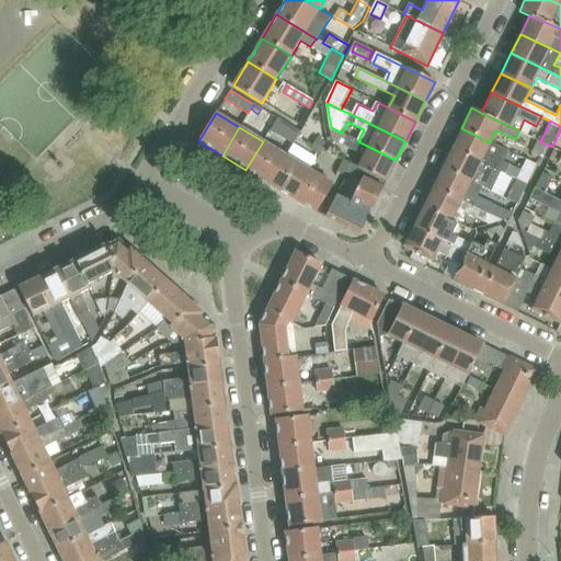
[(358,168),(386,181),(396,160),(358,141),(342,133),(331,127),(333,140),(345,146),(364,156),(358,168)]
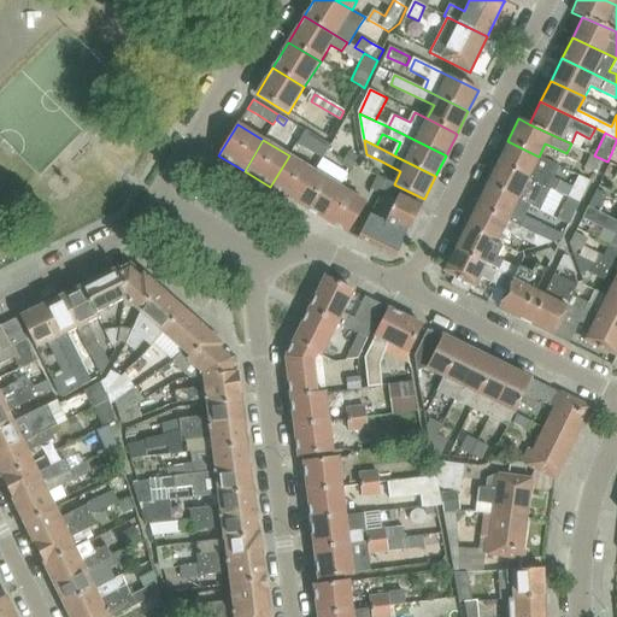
[(497,163),(551,188),(554,191),(559,181),(552,177),(558,166),(539,157),(507,141),(497,163)]
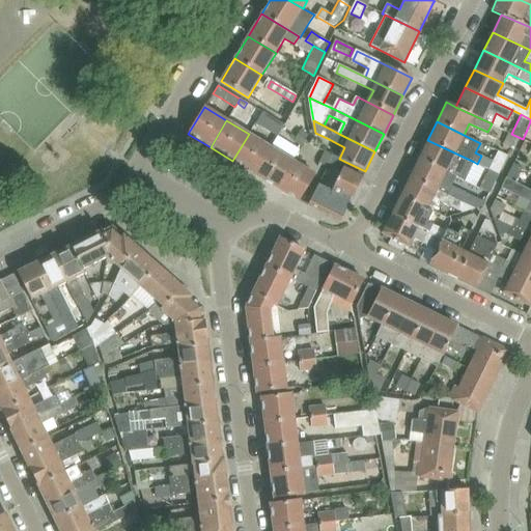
[(510,148),(516,136),(511,134),(508,132),(502,144),(510,148)]
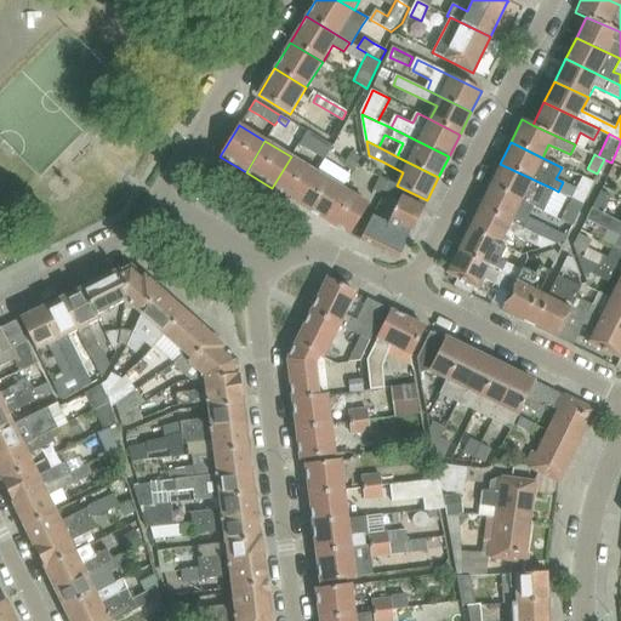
[(345,167),(352,172),(359,159),(352,155),(345,167)]
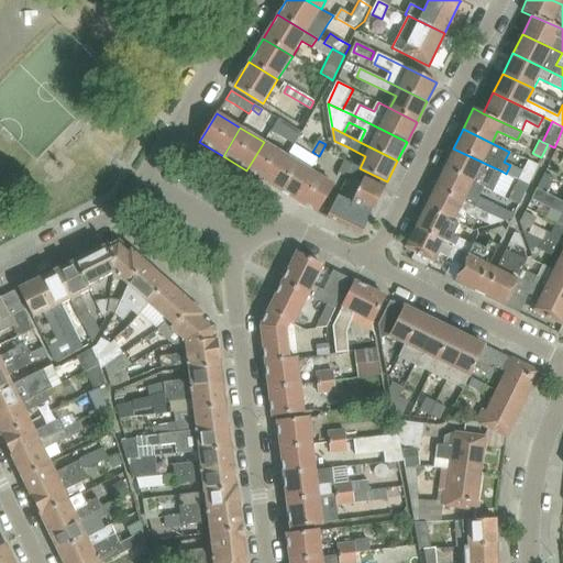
[(264,142),(246,170),(269,185),(287,156),(264,142)]
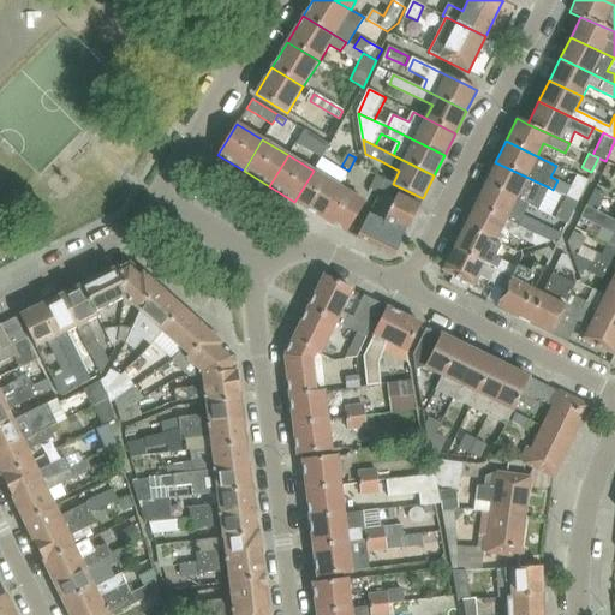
[(495,162),(484,184),(518,199),(526,204),(538,209),(549,187),(495,162)]
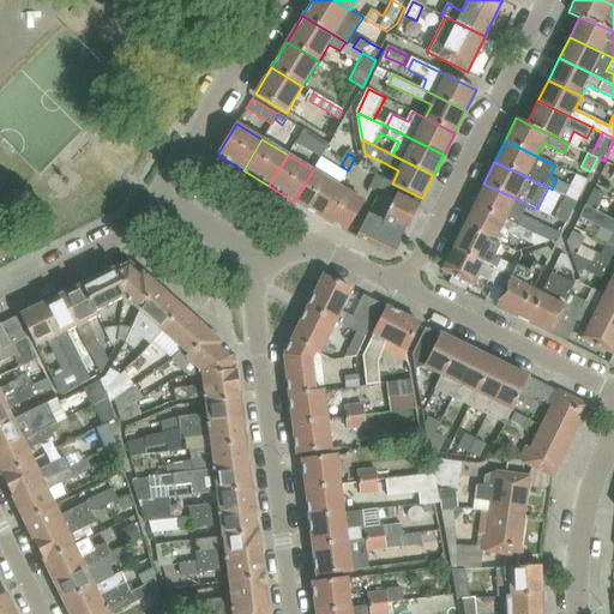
[(294,202),(319,217),(338,186),(313,170),(294,202)]
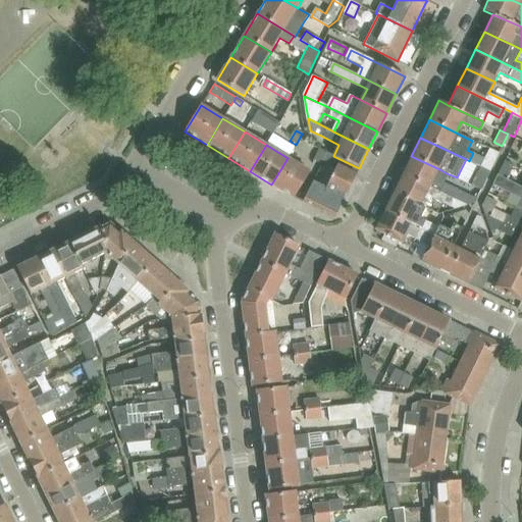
[(489,170),(499,153),(488,148),(479,166),(489,170)]
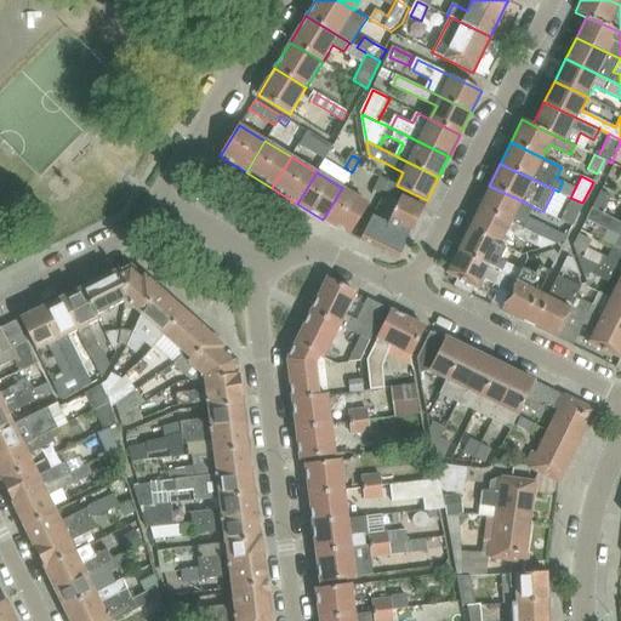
[(380,177),(374,191),(382,194),(385,189),(388,181),(380,177)]
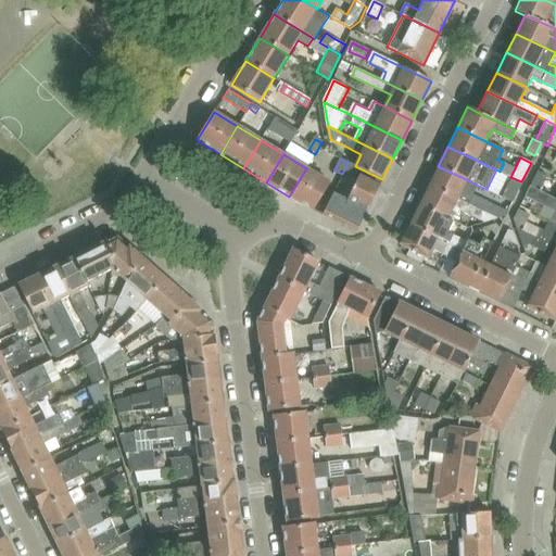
[(344,169),(358,177),(348,200),(333,193),(321,215),(356,232),(382,179),(355,166),(348,162),(344,169)]
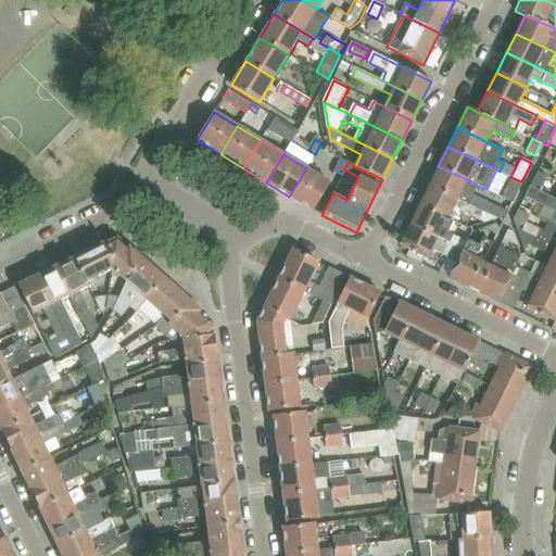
[(438,166),(428,186),(496,218),(505,216),(507,212),(471,196),(476,185),(468,180),(438,166)]
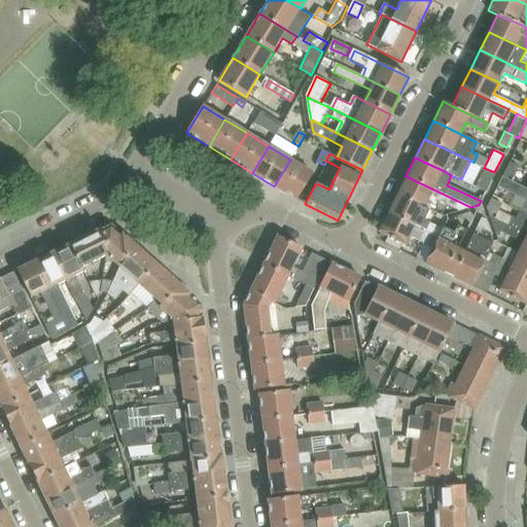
[(290,160),(274,186),(295,200),(312,173),(290,160)]
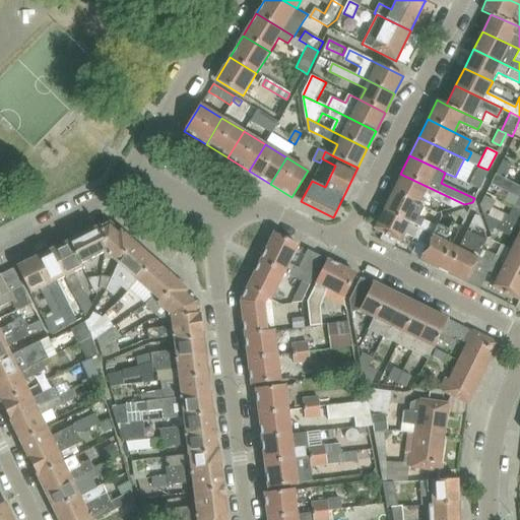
[(494,173),(504,178),(511,165),(501,159),(494,173)]
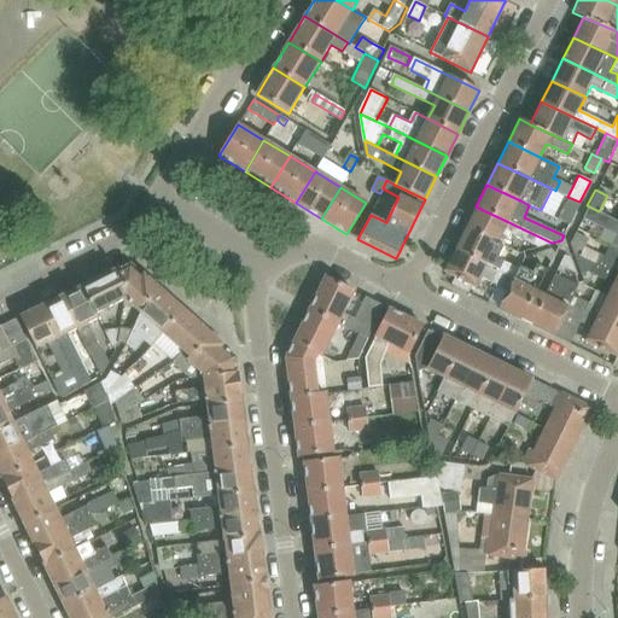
[(579,202),(567,197),(557,217),(569,223),(579,202)]
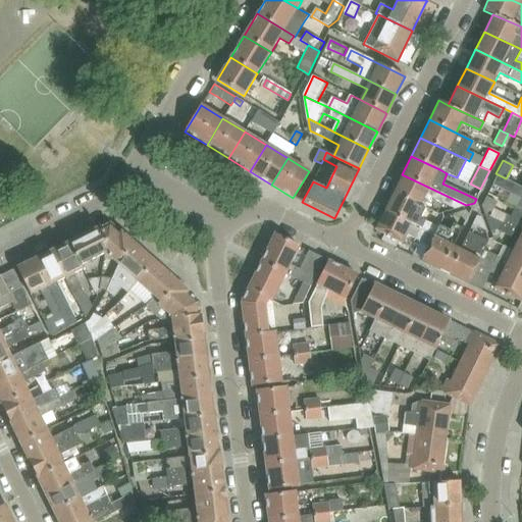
[(521,197),(521,187),(520,186),(506,178),(496,173),(491,181),(521,197)]
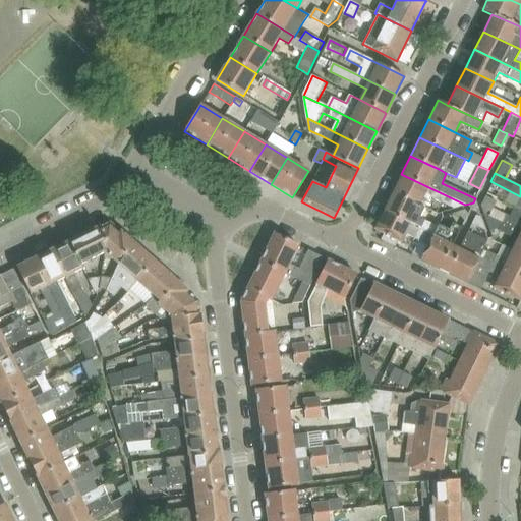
[(393,190),(421,205),(425,195),(452,209),(465,205),(401,174),(393,190)]
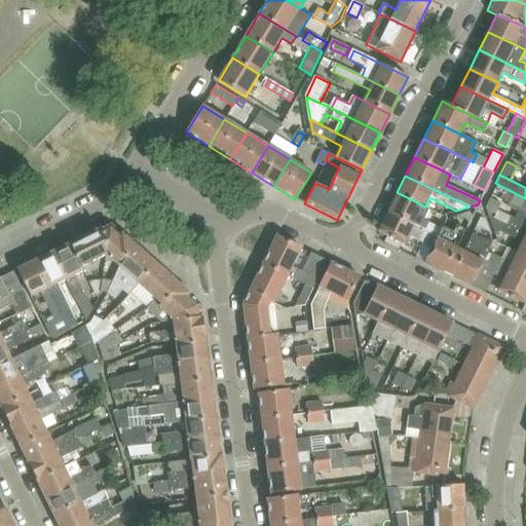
[(397,192),(386,212),(425,230),(438,236),(442,228),(424,220),(429,210),(425,207),(397,192)]
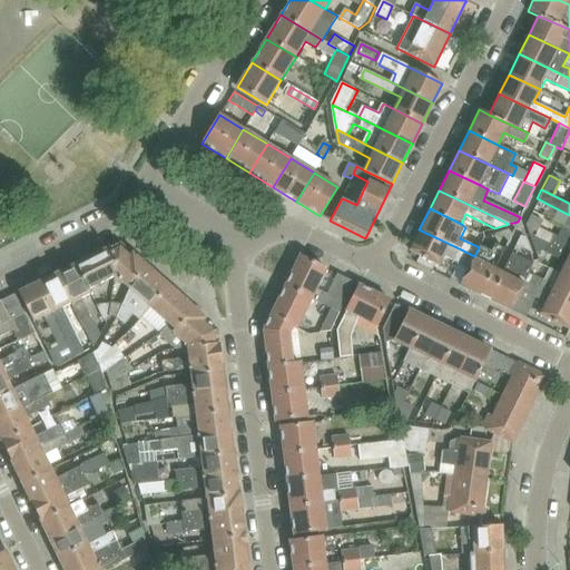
[(541,220),(529,214),(526,220),(530,234),(533,236),(541,220)]
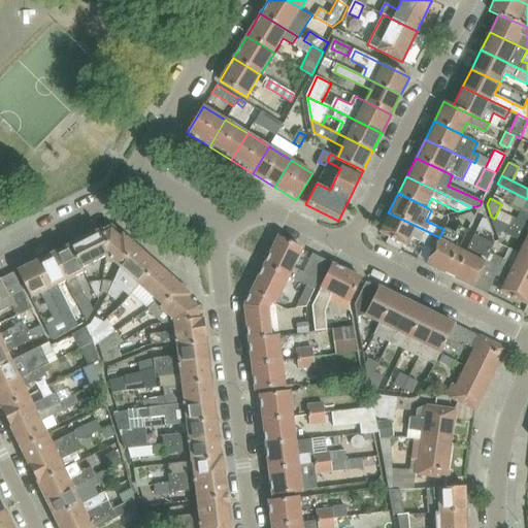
[(508,225),(527,234),(527,211),(521,208),(516,219),(513,218),(508,225)]
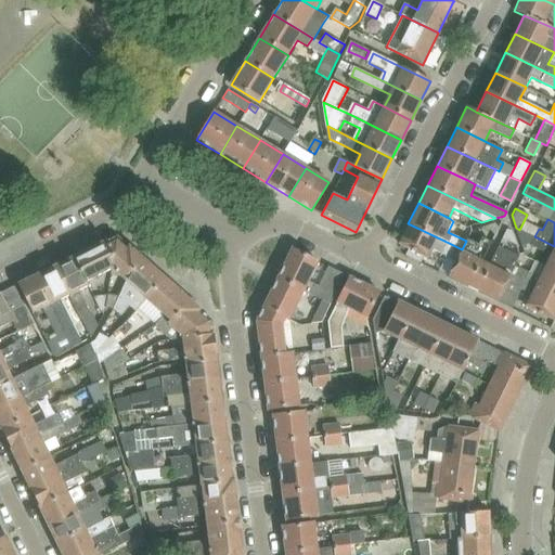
[(448,278),(462,249),(449,243),(408,223),(398,244),(423,256),(427,258),(431,249),(444,256),(444,257),(448,259),(440,274),(448,278)]
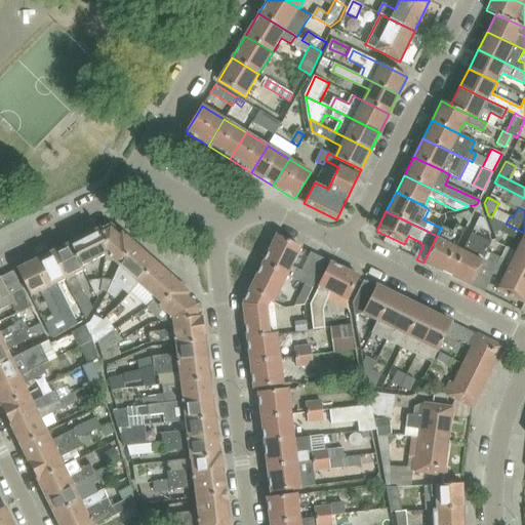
[(467,211),(458,214),(467,225),(471,216),(467,211)]
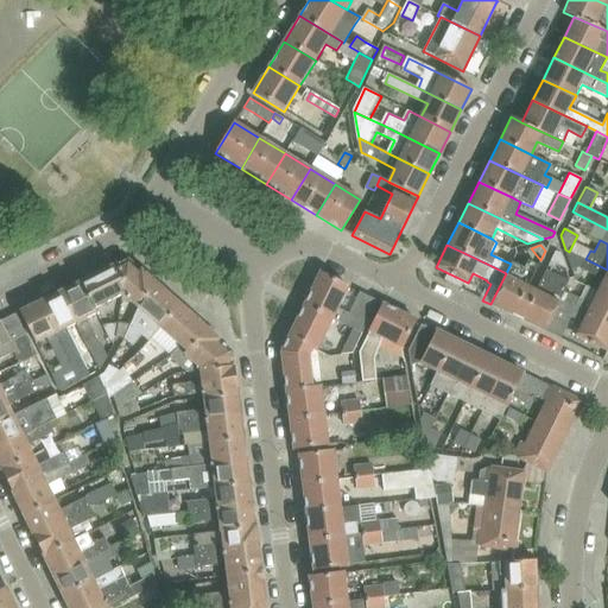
[(607,270),(586,259),(569,252),(565,249),(572,270),(578,267),(584,271),(605,280),(599,292),(607,297),(607,270)]
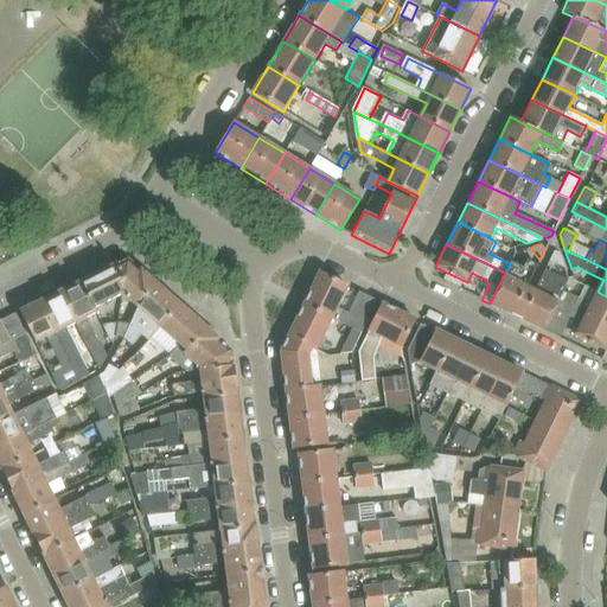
[(123,294),(135,305),(155,282),(141,270),(140,270),(127,260),(116,264),(115,264),(123,294)]
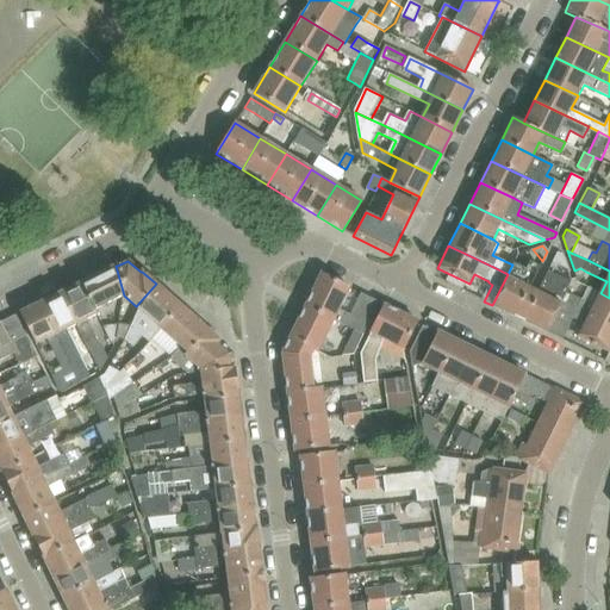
[(518,319),(533,291),(529,288),(540,267),(529,262),(526,269),(512,263),(512,265),(508,274),(492,305),(514,316),(512,316),(518,319)]
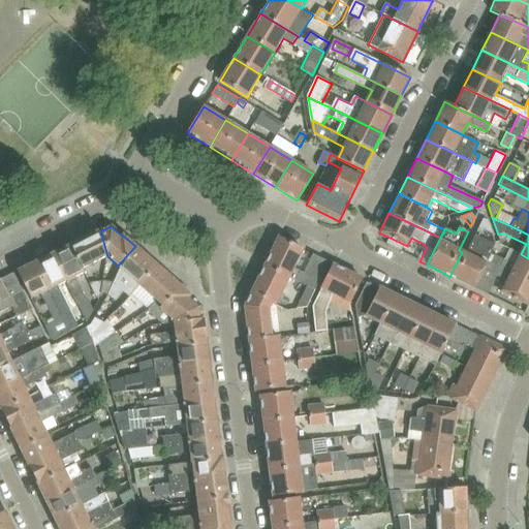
[(83,269),(107,256),(100,230),(70,245),(84,273),(85,273),(83,269)]
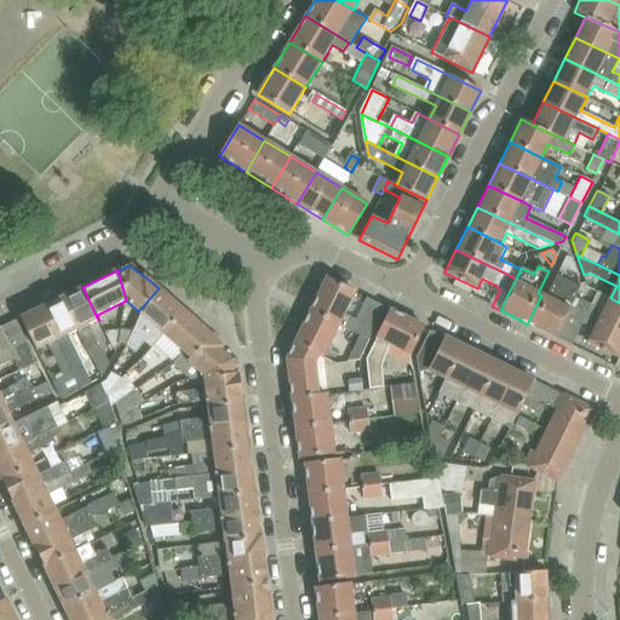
[(557,275),(546,298),(541,296),(527,325),(533,327),(555,337),(566,315),(580,287),(557,275)]
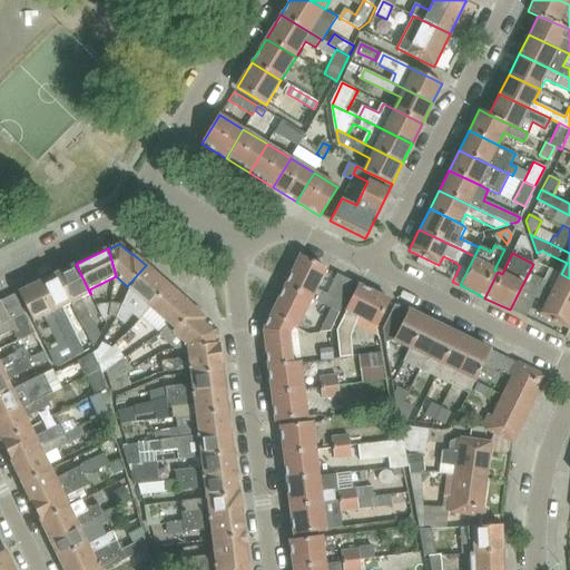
[(285,286),(311,300),(316,302),(331,308),(338,313),(340,313),(353,283),(336,274),(326,294),(316,290),(326,268),(300,256),(285,286)]
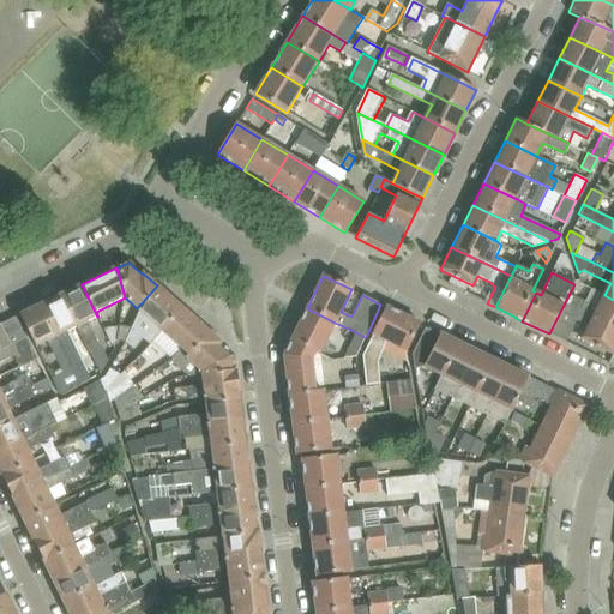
[(88,321),(97,317),(82,284),(61,295),(90,351),(100,347),(88,321)]
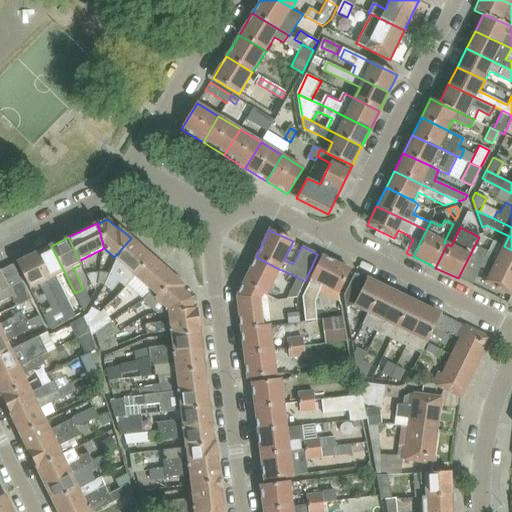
[(511,250),(504,246),(499,256),(482,248),(484,244),(477,241),(479,237),(467,260),(478,265),(481,261),(484,262),(486,259),(511,272),(511,250)]
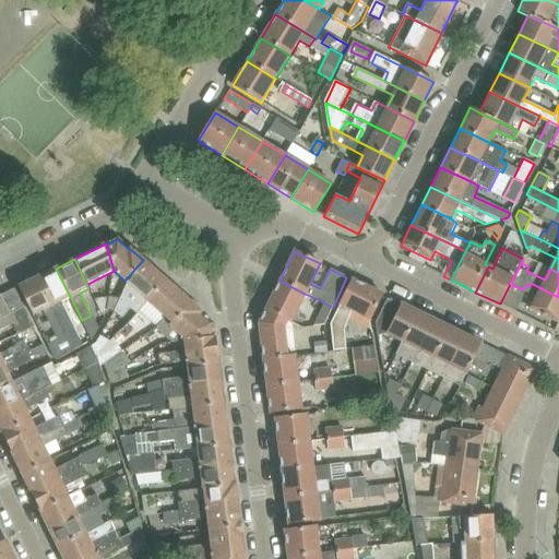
[(146,301),(165,281),(143,260),(125,281),(128,284),(126,288),(121,288),(117,297),(111,310),(121,319),(132,308),(137,312),(146,301)]
